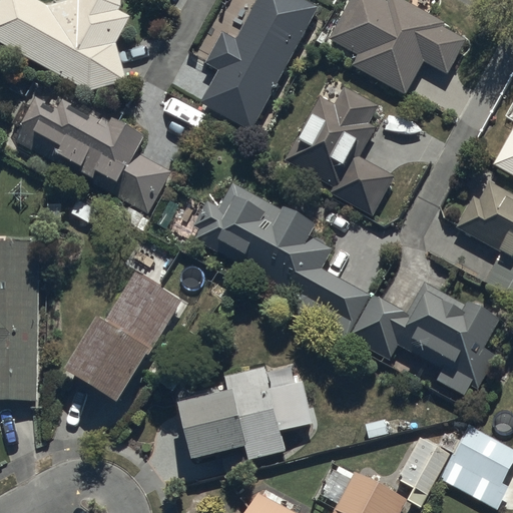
[(0,0),(0,41),(86,92),(124,81),(113,42),(129,14),(119,8),(119,0),(57,0),(49,3),(42,0),(0,0)]
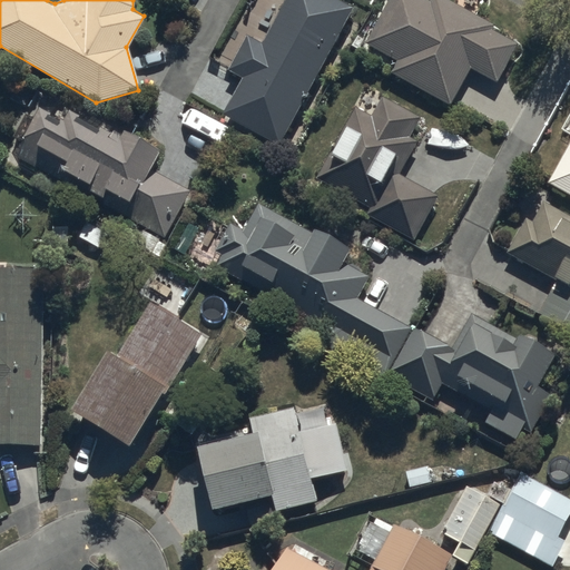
[(219,115),(276,146),(353,9),(337,0),(282,0),(259,41),(246,33),(227,68),(241,76),(219,115)]
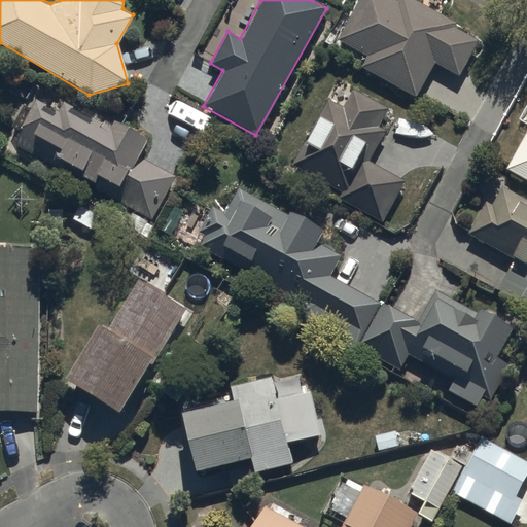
[(479,38),(410,0),(356,0),(336,37),(366,55),(359,67),(414,97),(433,61),(458,74),(479,38)]
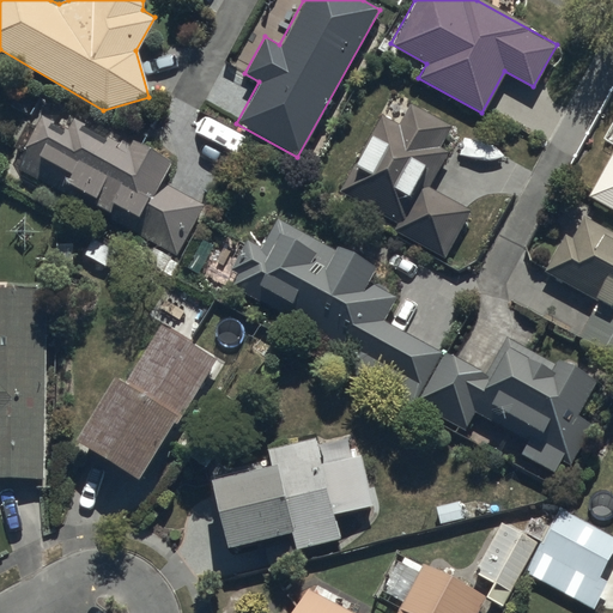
[(460,128),(392,93),(339,194),(445,249),(468,206),(430,187),(460,128)]
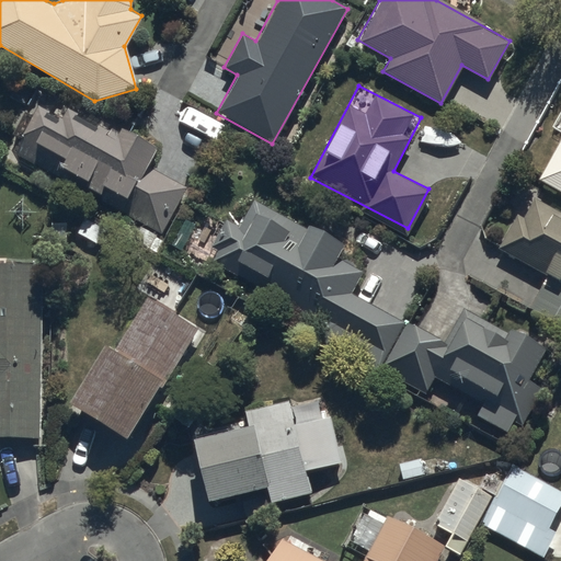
[(15,155),(161,233),(186,187),(148,165),(156,148),(35,102),(15,155)]
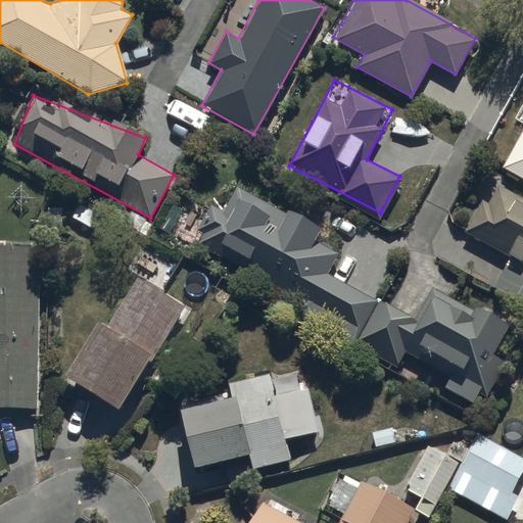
[(522,126),(502,167),(522,178),(522,126)]
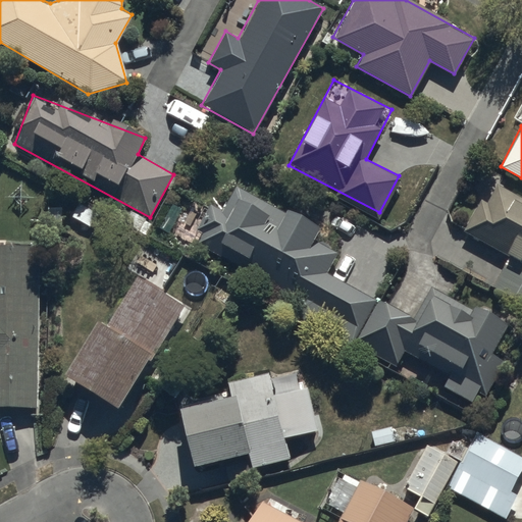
[(521,305),(521,195),(494,178),(464,230),(507,256),(489,286),(521,305)]
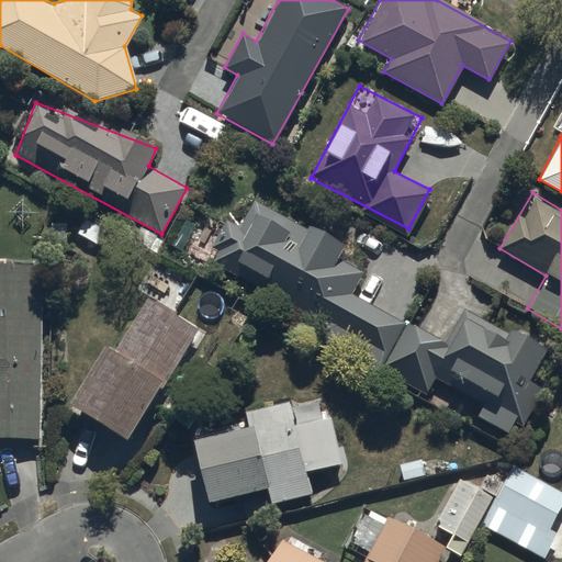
[(315,340),(378,373),(404,322),(351,295),(362,273),(336,260),(344,246),(243,193),(206,263),(324,324),(315,340)]
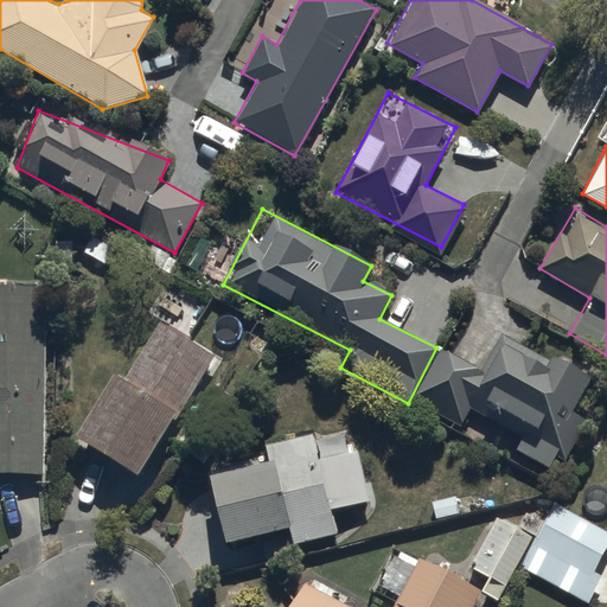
[(0,474),(43,477),(45,286),(0,285),(0,474)]
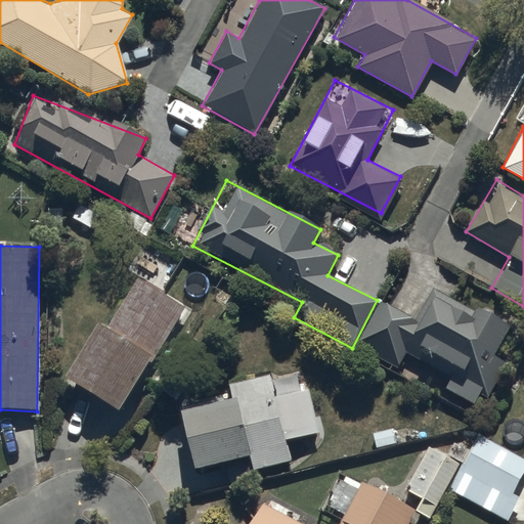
[(72,384),(119,413),(184,307),(137,278),(72,384)]
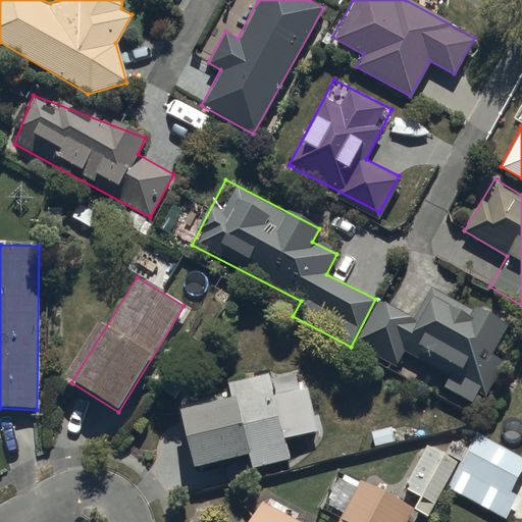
[(413,320),(382,302),(357,345),(394,367),(403,351),(447,376),(441,385),(474,405),(502,361),(489,354),(508,323),(436,281),(413,320)]
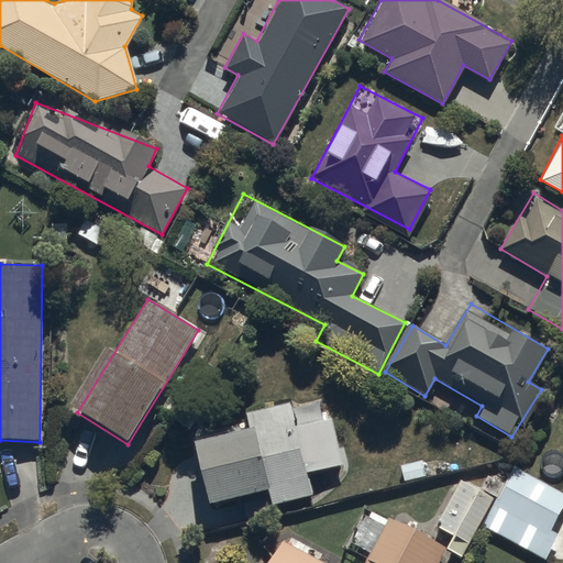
[(191,444),(207,506),(266,490),(269,506),(315,495),(309,475),(343,466),(326,399),(247,419),(250,429),(191,444)]
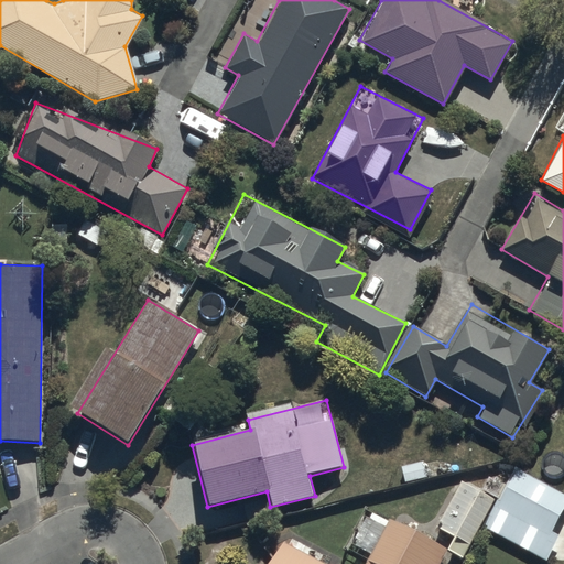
[(424,461),(400,466),(404,483),(443,474),(440,463),(425,466),(424,461)]
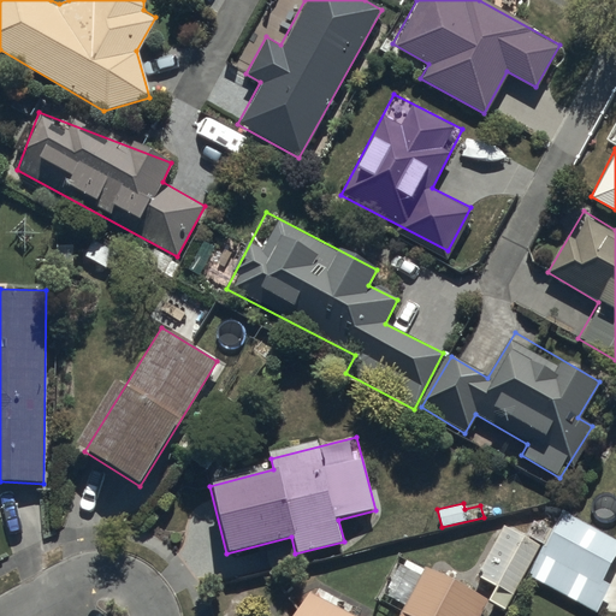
[(615,538),(568,510),(529,573),(590,609),(615,564),(615,538)]
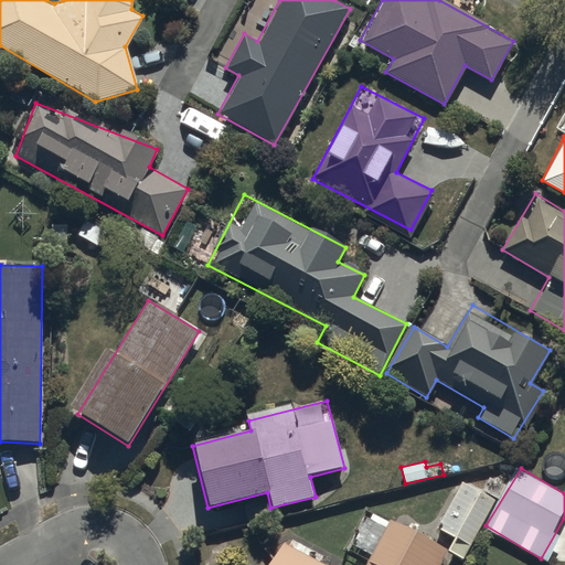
[(435,533),(467,550),(494,500),(462,482),(435,533)]
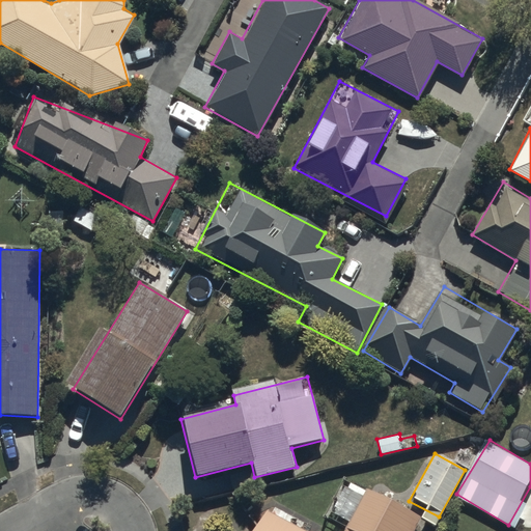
[(345,530),(306,530),(266,509),(253,530),(417,530),(425,516),(369,486),(345,530)]
